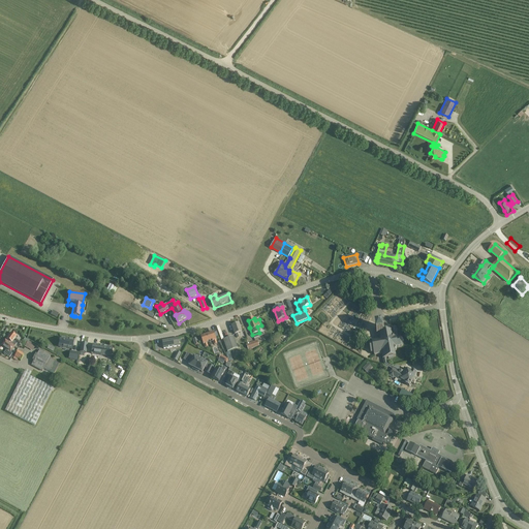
[(242,332),(240,323),(232,325),(236,335),(236,334),(238,338),(241,337),(239,333),(242,332)]
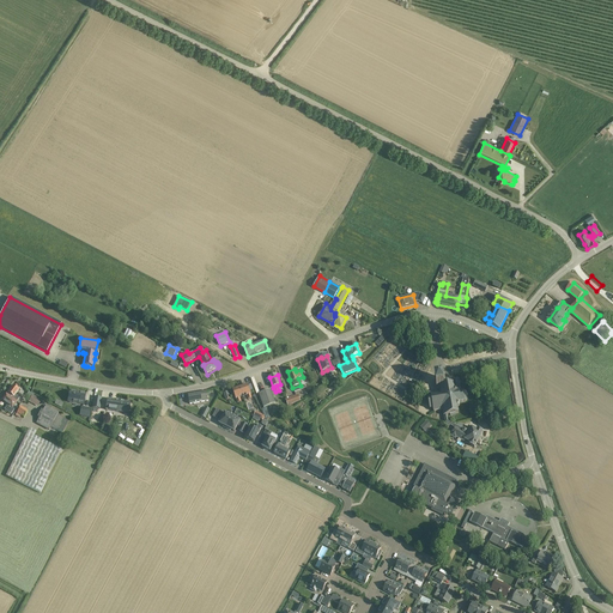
[(444,422),(453,426),(454,425),(448,422),(447,416),(459,413),(457,407),(461,405),(460,402),(465,402),(466,400),(467,398),(467,395),(465,394),(462,393),(460,393),(459,390),(460,389),(459,381),(459,380),(453,381),(451,377),(443,380),(443,378),(435,380),(436,387),(437,387),(437,388),(436,389),(436,392),(438,393),(432,394),(432,393),(431,393),(430,393),(429,394),(430,398),(428,398),(430,410),(434,408),(434,412),(443,410),(444,416),(444,422)]
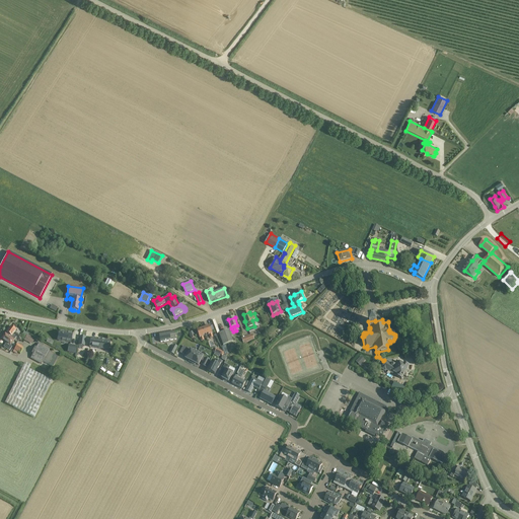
[(7,332),(6,334),(8,336),(7,337),(10,339),(11,337),(14,340),(16,337),(13,335),(16,329),(11,325),(7,332)]
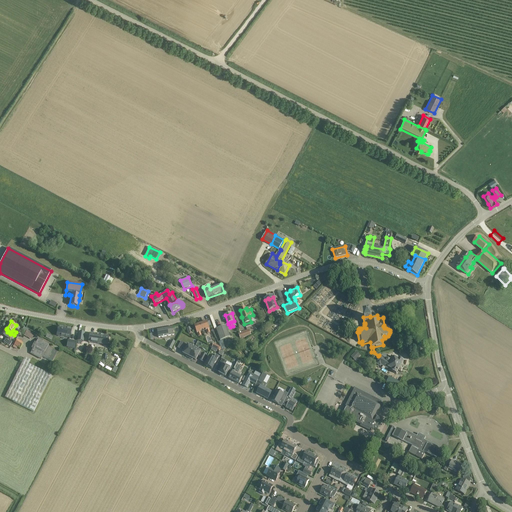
[(201,324),(204,331),(207,330),(208,333),(211,332),(209,329),(210,329),(207,321),(201,324)]
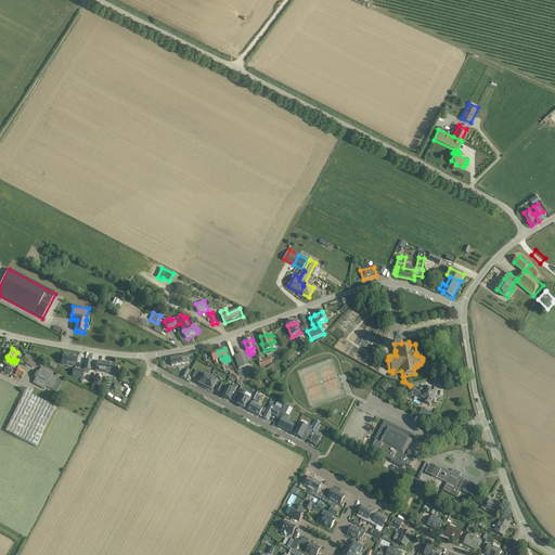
[(218,360),(221,359),(218,351),(211,353),(214,361),(215,361),(216,364),(219,363),(218,360)]
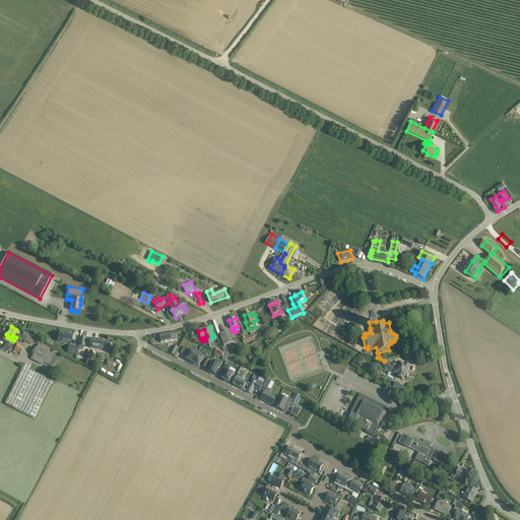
[(234,343),(230,331),(219,334),(223,346),(234,343)]
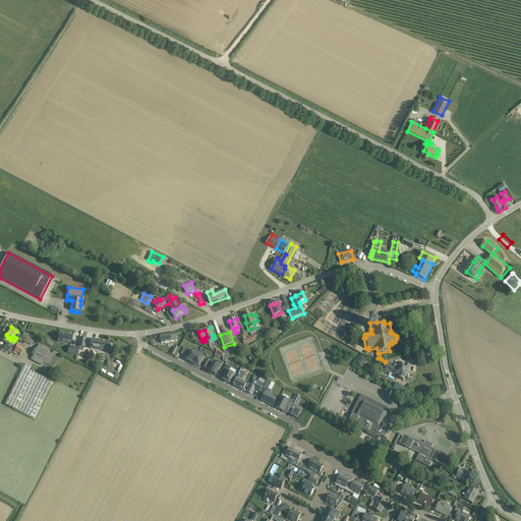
[(71,344),(72,336),(59,333),(57,341),(71,344)]
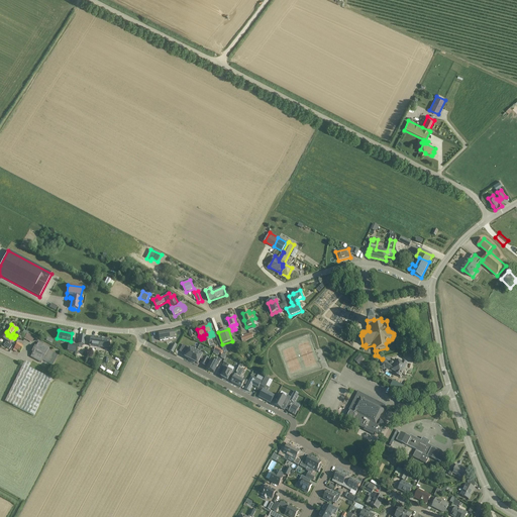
[(176,338),(174,330),(159,333),(160,341),(176,338)]
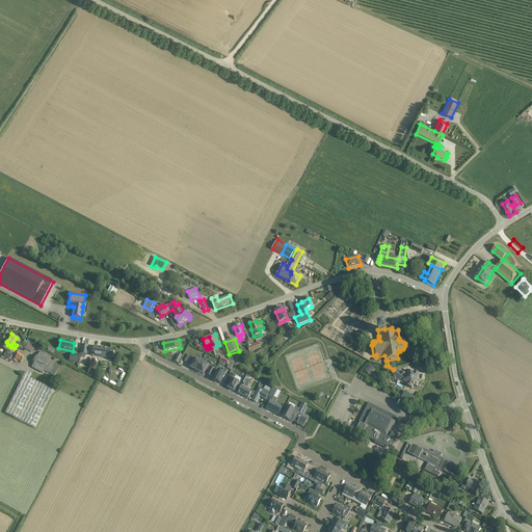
[(8,344),(6,342),(5,342),(1,347),(11,354),(15,348),(11,345),(10,347),(7,345),(8,344)]
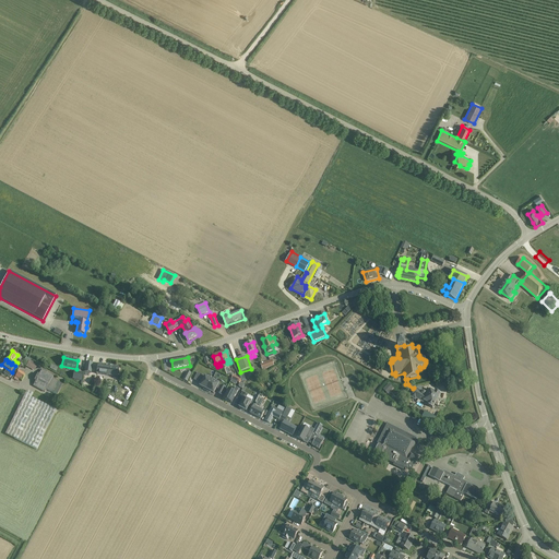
[(274,366),(272,359),(264,363),(264,364),(261,365),(262,370),(274,366)]
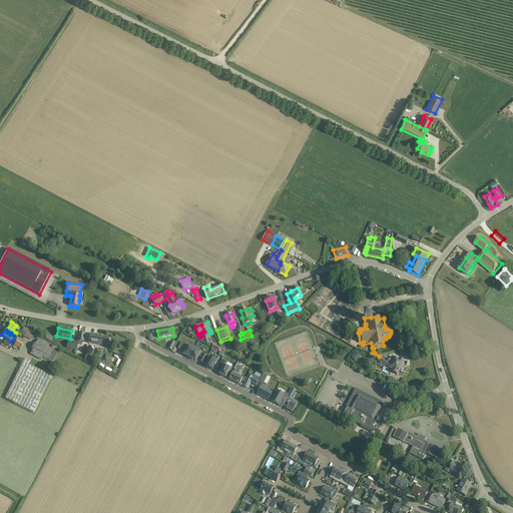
[(34,335),(26,331),(24,336),(32,340),(34,335)]
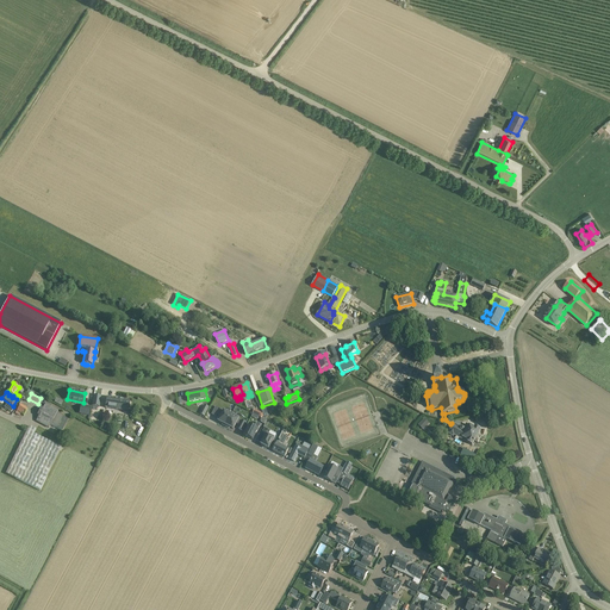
[(130,400),(107,398),(106,408),(129,411),(130,400)]
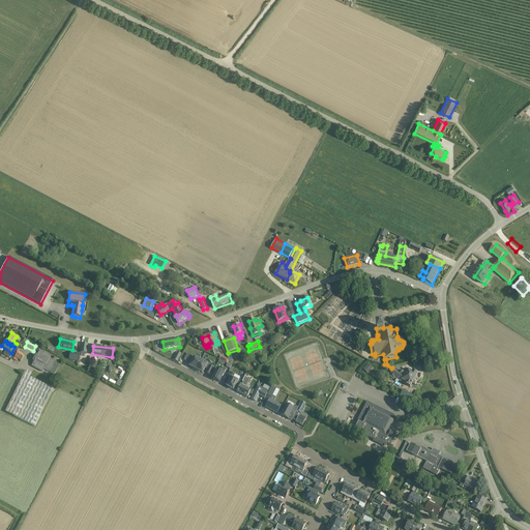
[(51,357),(39,351),(37,355),(35,354),(32,361),(34,361),(32,366),(42,372),(43,370),(54,375),(59,364),(49,359),(51,357)]
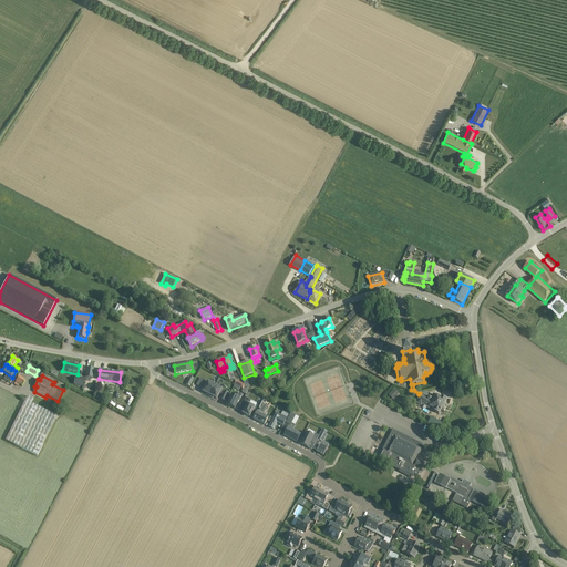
[(26,381),(19,377),(14,384),(18,387),(19,385),(22,387),(26,381)]
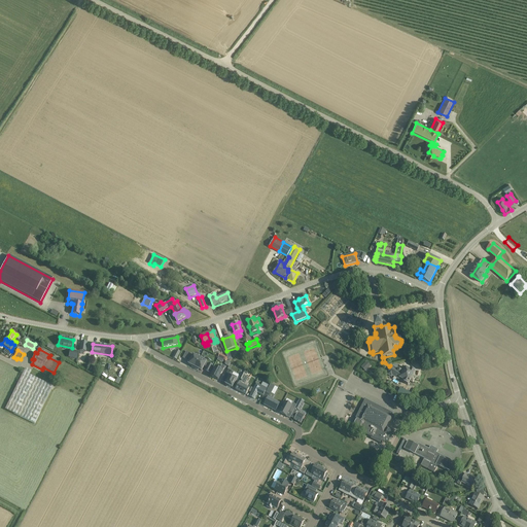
[(78,352),(70,350),(69,357),(76,358),(78,352)]
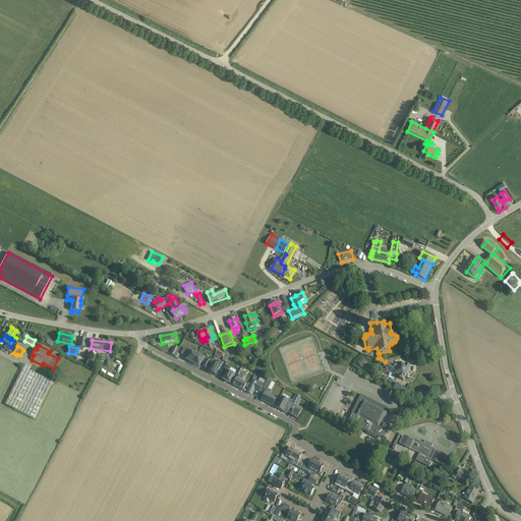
[(192,364),(197,354),(191,351),(191,352),(187,350),(188,349),(184,347),(180,354),(184,356),(185,353),(189,355),(186,360),(189,362),(189,363),(192,364)]
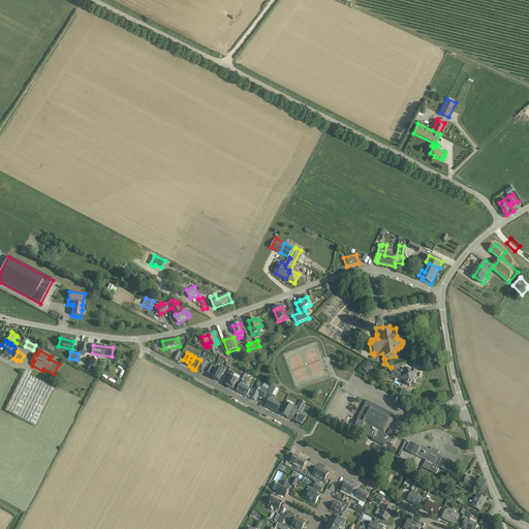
[(207,364),(200,360),(195,370),(198,372),(199,371),(203,373),(205,368),(208,369),(207,372),(210,374),(214,367),(210,365),(210,366),(207,364)]
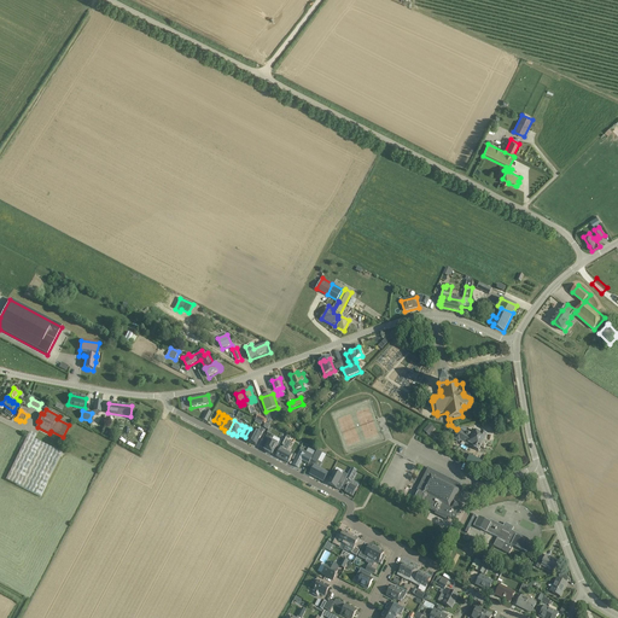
[(429,425),(423,431),(427,435),(431,430),(432,431),(433,429),(429,425)]
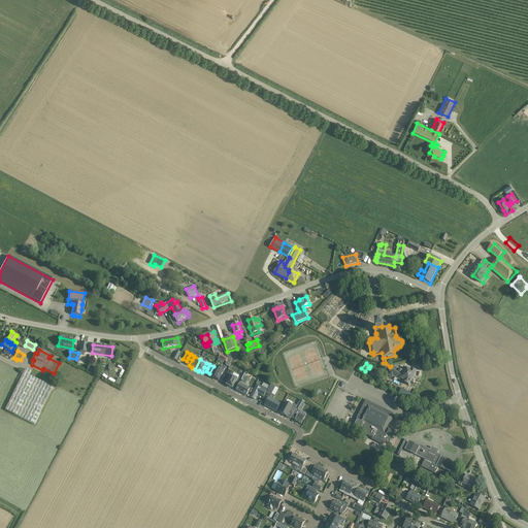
[(220,370),(216,368),(211,377),(219,381),(226,367),(223,366),(220,370)]
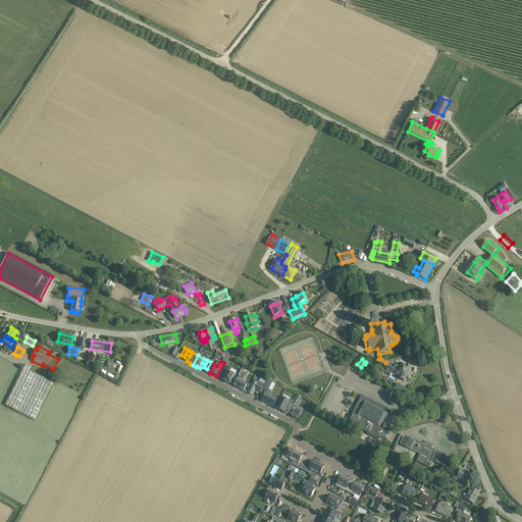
[(386,362),(385,363),(387,364),(383,371),(388,374),(388,373),(404,381),(406,378),(409,379),(413,373),(409,372),(411,369),(406,366),(406,367),(399,363),(397,367),(386,362)]
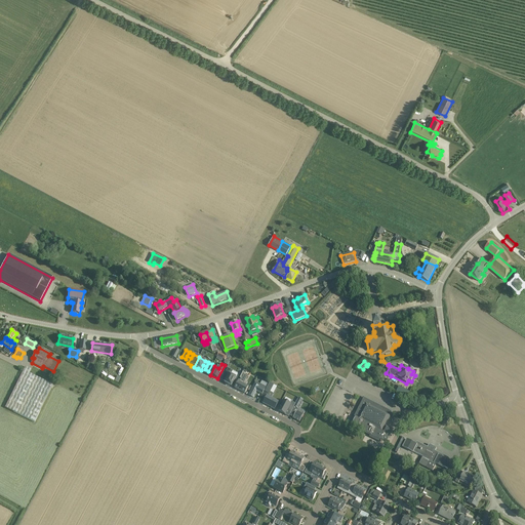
[(31,370),(25,367),(4,407),(34,422),(52,386),(30,373),(31,370)]
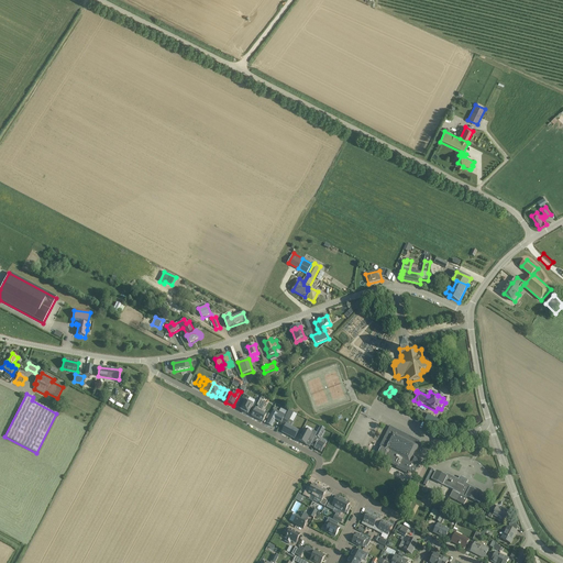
[(244,395),(241,401),(244,404),(241,410),(249,415),(253,405),(247,403),(250,398),(244,395)]
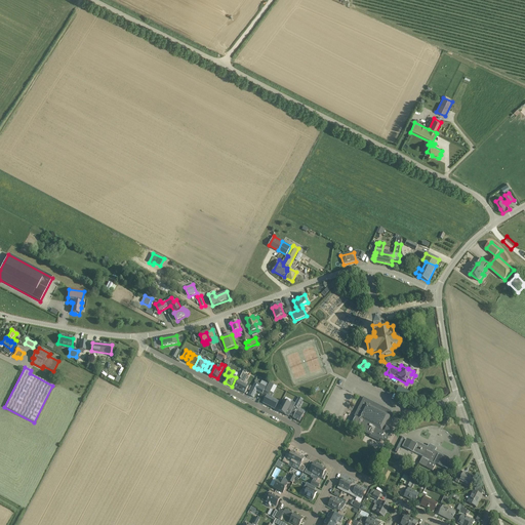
[(243,372),(240,378),(241,379),(240,380),(239,380),(235,388),(245,394),(248,387),(243,385),(248,376),(243,373),(243,372)]
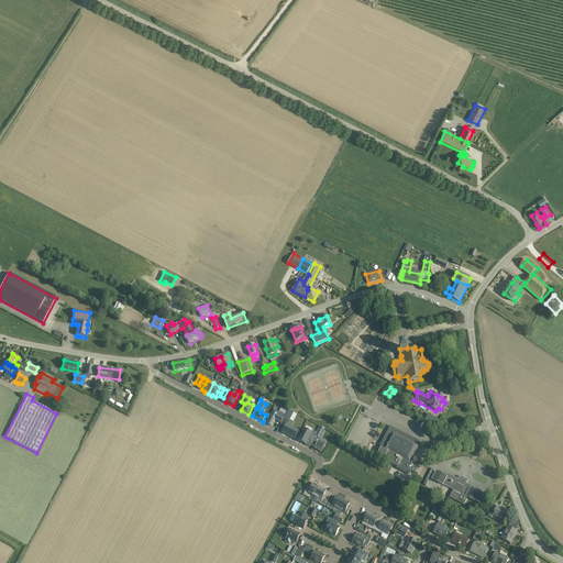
[(274,409),(267,423),(272,426),(275,420),(282,422),(285,415),(274,409)]
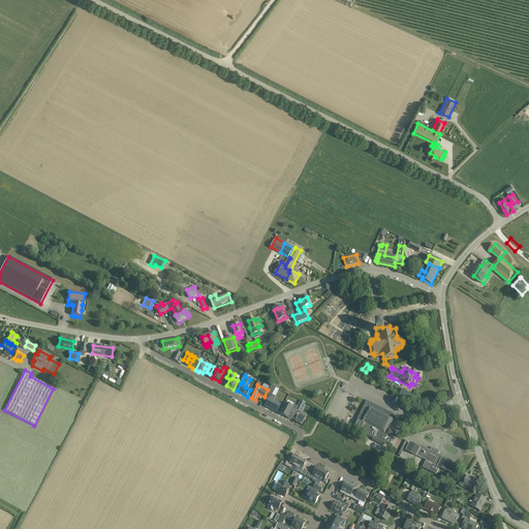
[(412,395),(407,392),(404,398),(409,401),(412,395)]
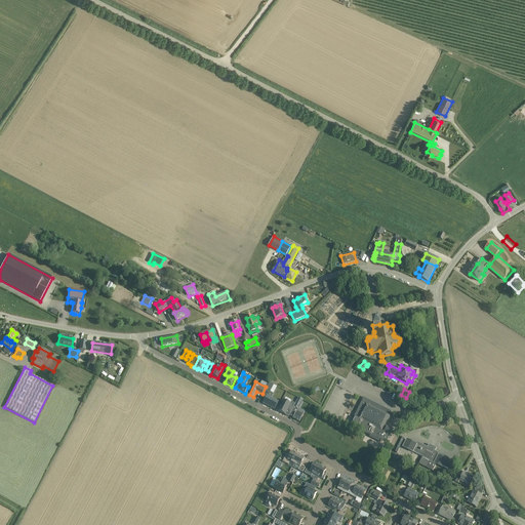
[(279,402),(267,396),(263,403),(275,409),(279,402)]
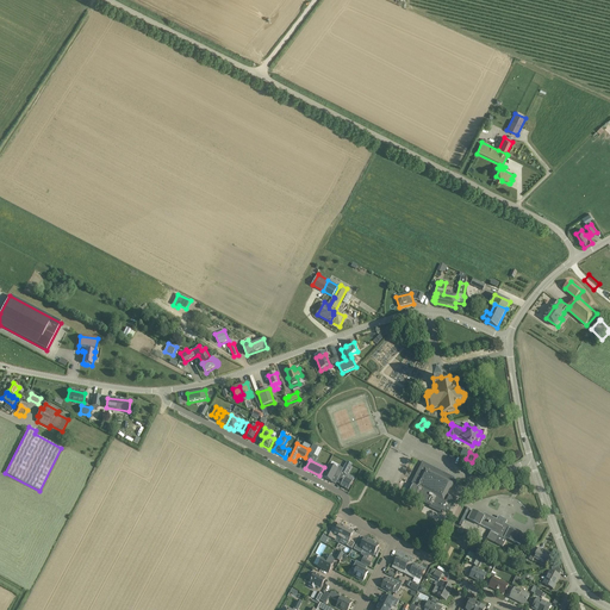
[(341,486),(348,491),(353,481),(346,478),(352,465),(347,462),(343,470),(338,479),(337,481),(342,484),(341,486)]
